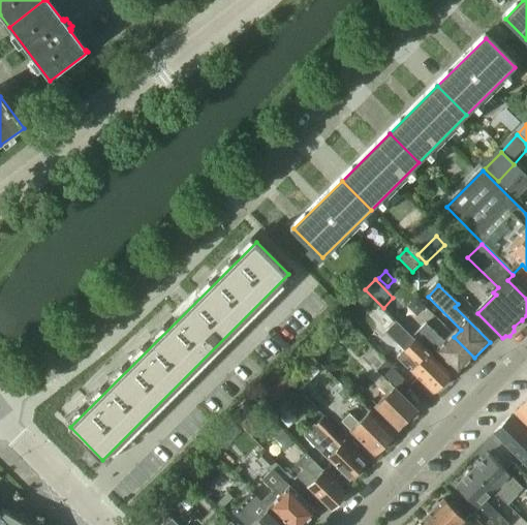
[(350,302),(363,314),(374,302),(362,289),(350,302)]
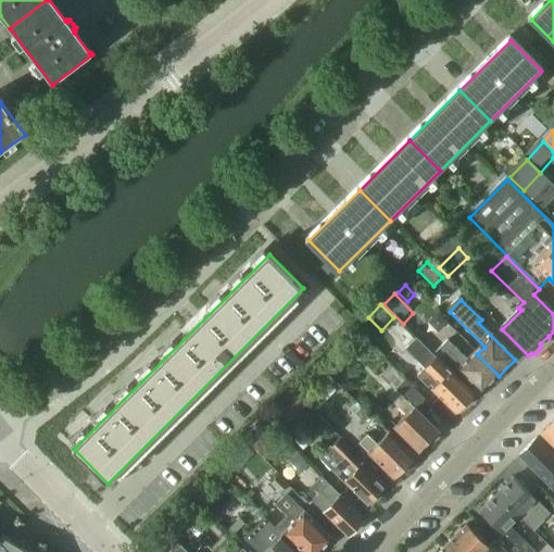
[(474,398),(417,342),(406,352),(426,372),(418,379),(429,391),(432,388),(435,391),(433,392),(457,415),(460,413),(463,413),(468,408),(468,403),(474,398)]
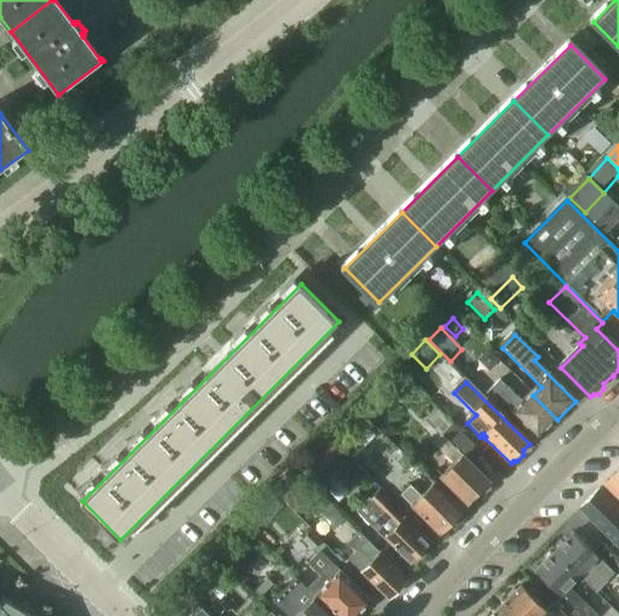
[(557,420),(533,395),(523,405),(501,383),(492,393),(539,439),(557,420)]
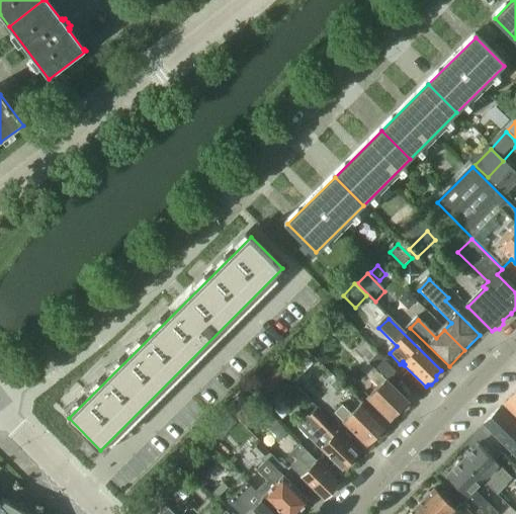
[(393,390),(402,379),(378,356),(362,372),(379,390),(369,400),(392,422),(393,420),(395,422),(403,414),(401,412),(408,405),(393,390)]
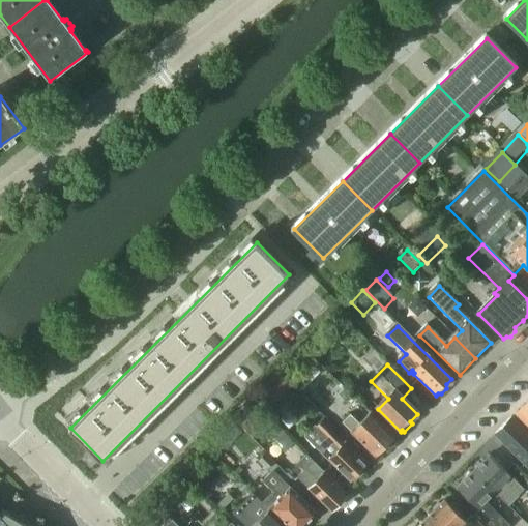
[(267,414),(292,390),(280,377),(255,402),(267,414)]
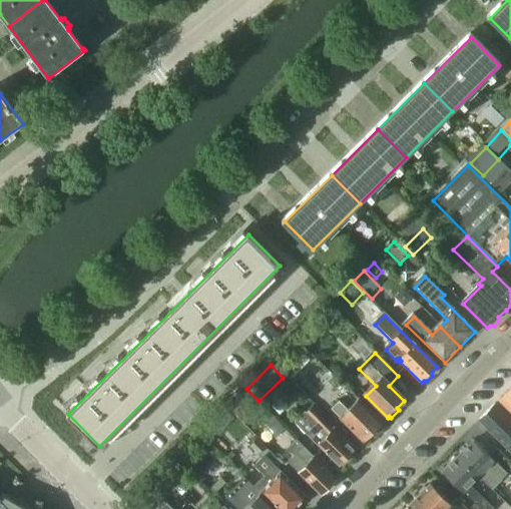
[(510,392),(502,402),(510,411),(510,392)]
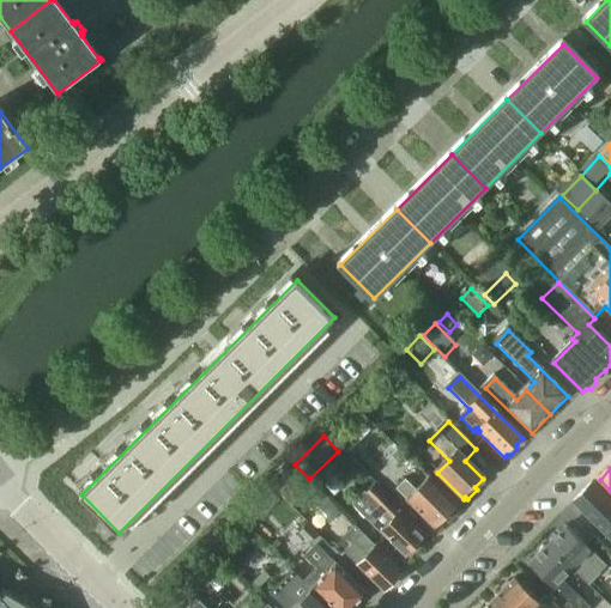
[(282,498),(297,482),(288,472),(272,487),(282,498)]
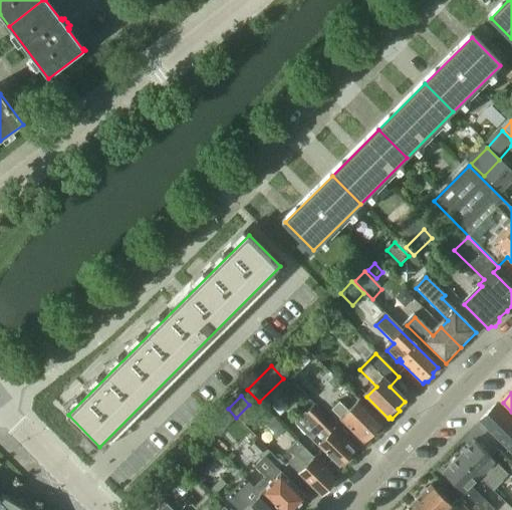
[(384,426),(360,403),(349,414),(340,406),(333,413),(365,445),(384,426)]
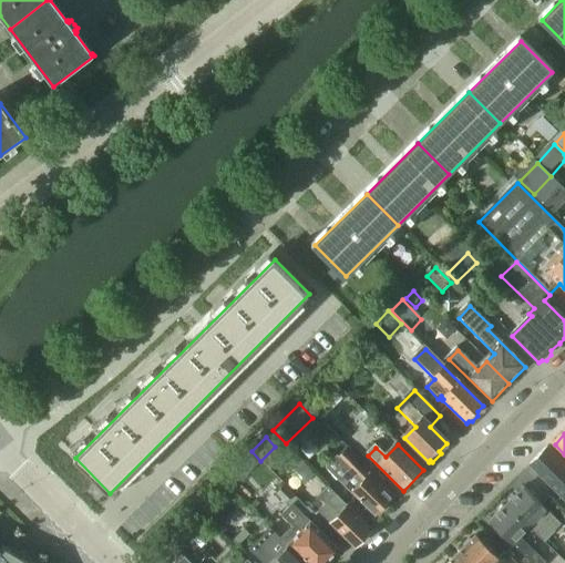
[(564,466),(550,450),(532,468),(564,501),(564,466)]
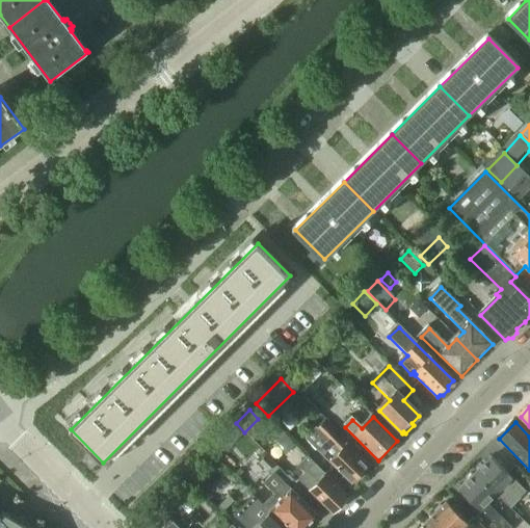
[(370,469),(339,438),(334,432),(334,431),(326,423),(318,432),(325,440),(326,440),(333,446),(324,454),(323,453),(322,454),(353,485),(354,484),(358,486),(365,478),(363,476),(370,469)]
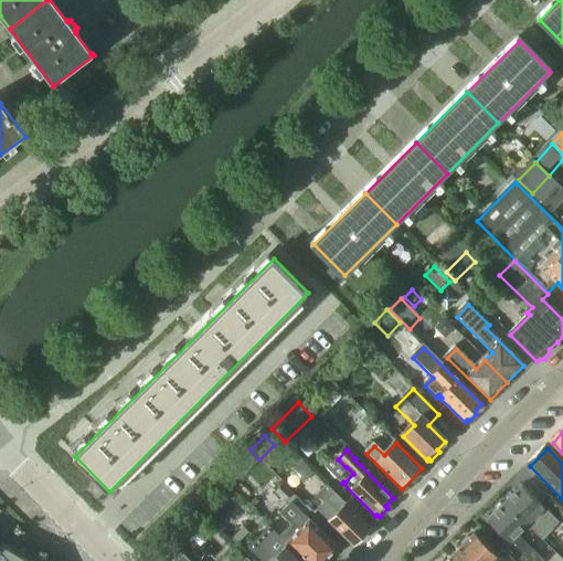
[(283,539),(306,560),(330,560),(338,551),(308,521),(315,516),(285,487),(277,495),(290,508),(283,516),(294,528),(283,539)]
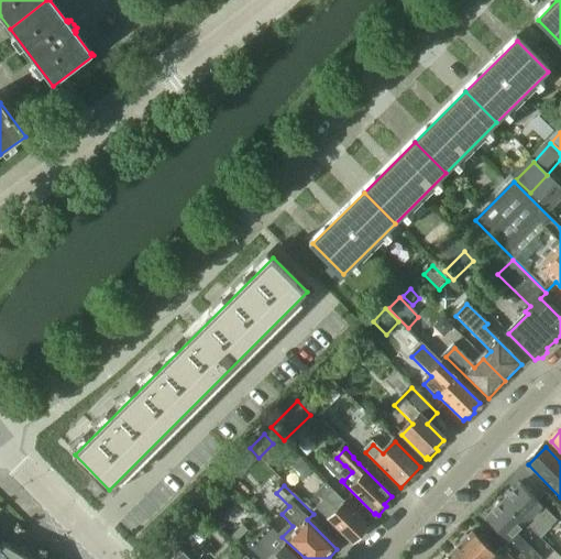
[(371,529),(329,488),(319,496),(326,503),(318,511),(354,546),(371,529)]
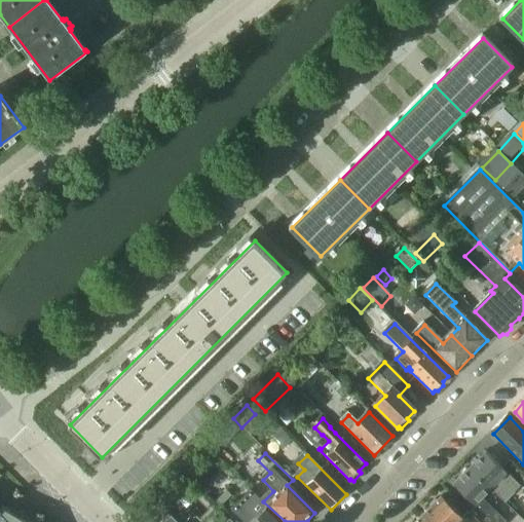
[(521,489),(487,455),(479,463),(477,463),(473,467),(473,470),(472,471),(492,491),(506,505),(521,489)]
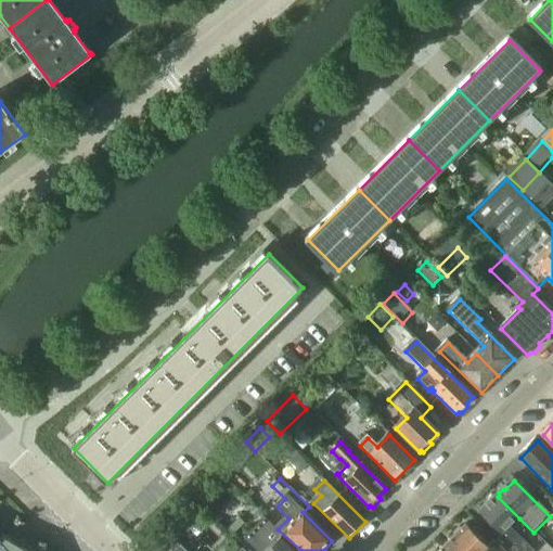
[(531,550),(510,529),(519,519),(498,497),(496,499),(492,499),(489,502),(489,505),(481,514),(517,549),(516,550),(531,550)]
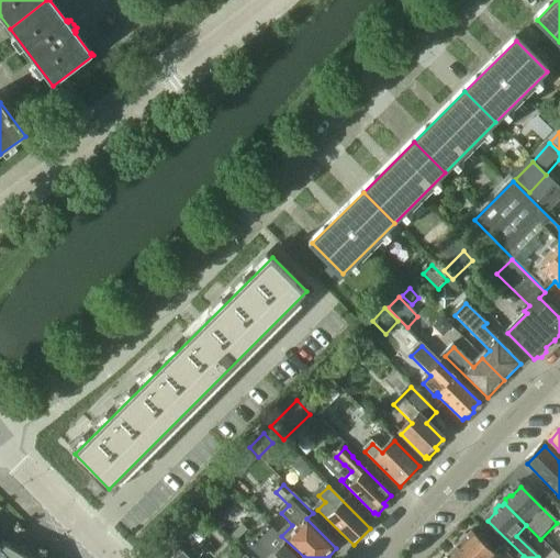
[(205,532),(189,515),(176,528),(192,545),(205,532)]
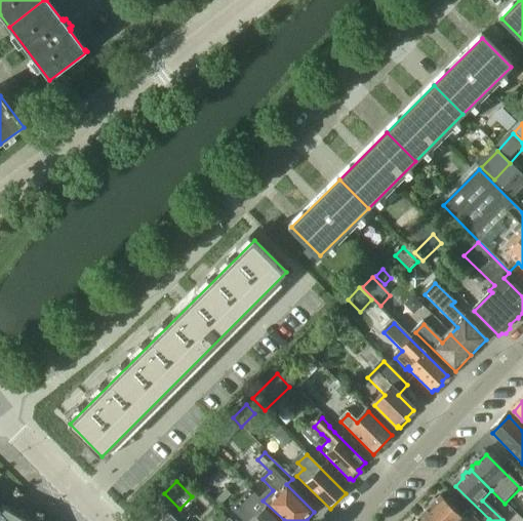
[(461,520),(441,499),(439,503),(436,503),(431,508),(431,511),(421,520),(461,520)]
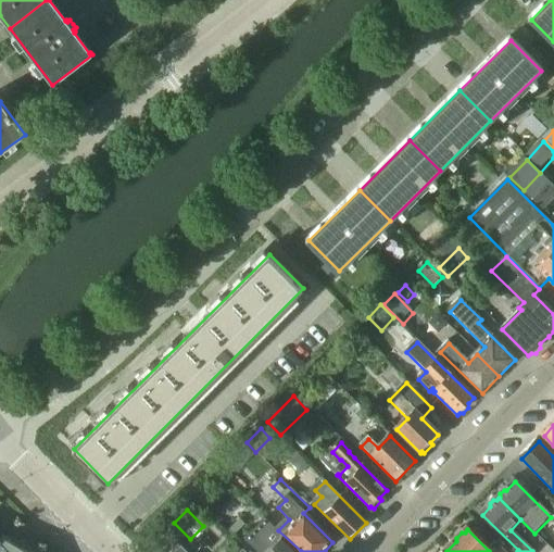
[(298,551),(278,532),(267,542),(256,531),(246,542),(255,551),(298,551)]
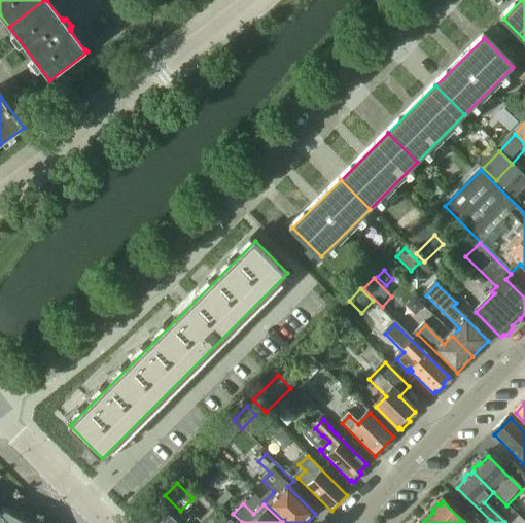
[(24,522),(3,511),(2,512),(2,513),(2,514),(0,512),(0,522),(24,522)]
